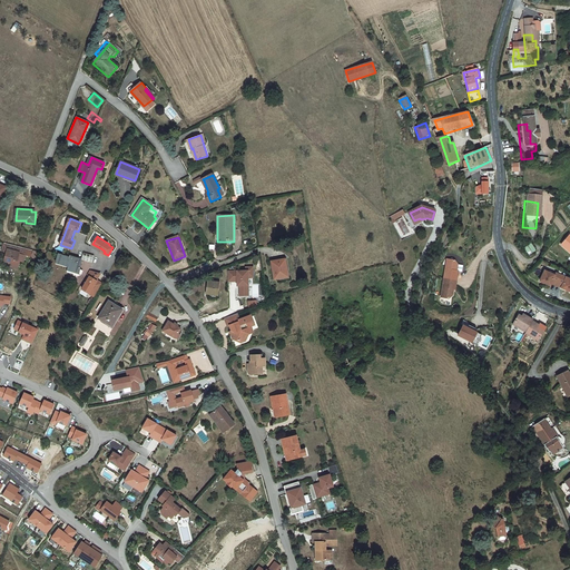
[(19,245),(5,242),(2,248),(7,249),(7,251),(8,252),(8,253),(6,253),(5,258),(8,259),(9,263),(9,265),(13,266),(12,267),(18,269),(20,261),(23,262),(26,254),(20,253),(20,252),(17,251),(19,245)]
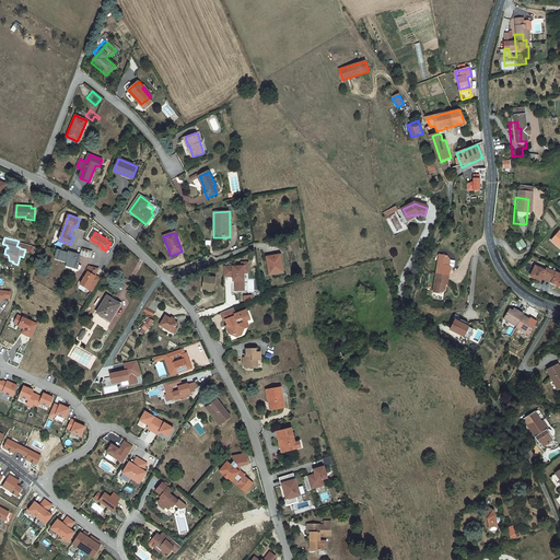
[(30,244),(19,241),(16,246),(20,247),(20,248),(25,249),(27,251),(30,244)]
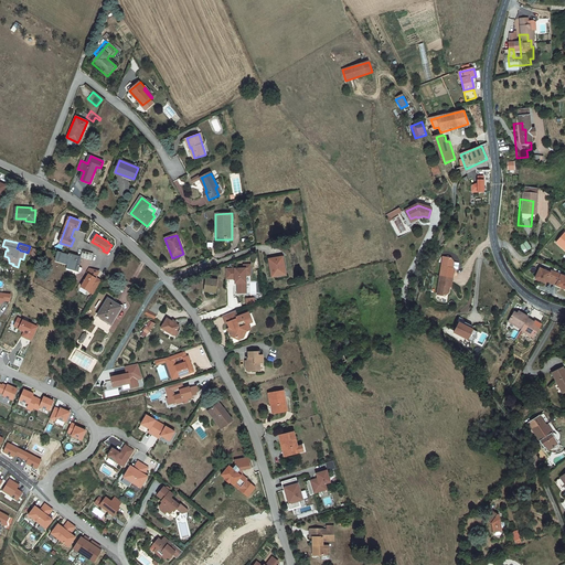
[(551,255),(564,267),(564,251),(558,246),(551,255)]
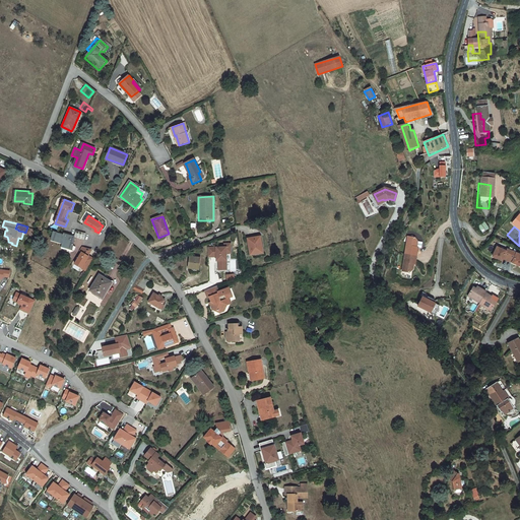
[(86,233),(76,231),(75,236),(74,237),(84,240),(86,233)]
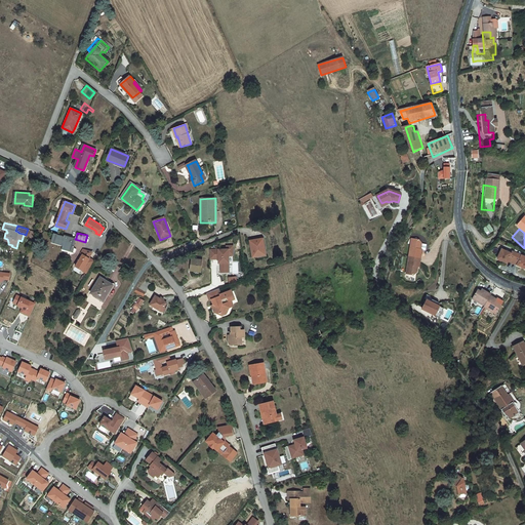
[(63,248),(71,251),(72,251),(73,251),(73,250),(74,249),(75,239),(76,238),(65,235),(64,237),(63,236),(54,234),(52,241),(64,245),(63,248)]
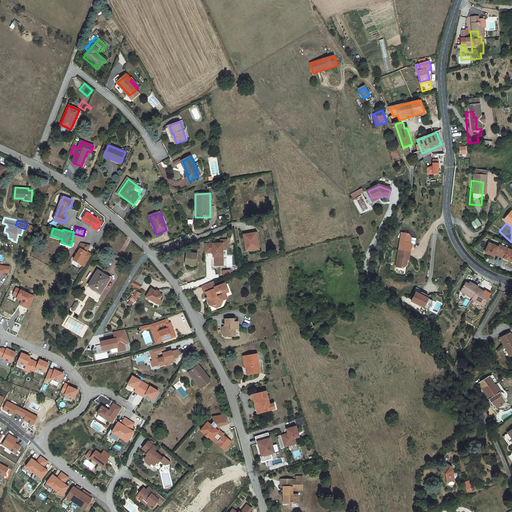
[(258,249),(256,233),(244,235),(246,251),(258,249)]
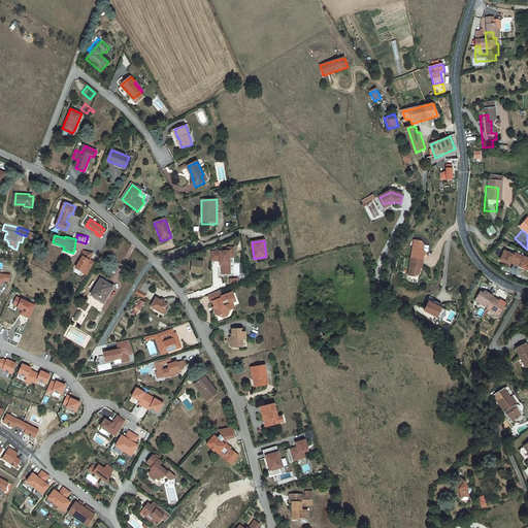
[(414,245),(409,269),(411,269),(410,275),(416,276),(420,273),(421,268),(422,268),(425,251),(423,251),(424,244),(422,241),(417,240),(416,245),(414,245)]
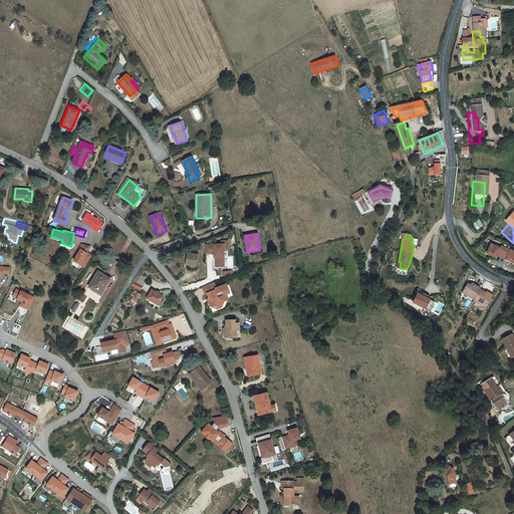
[(84,244),(80,249),(87,253),(88,252),(90,249),(89,245),(84,244)]
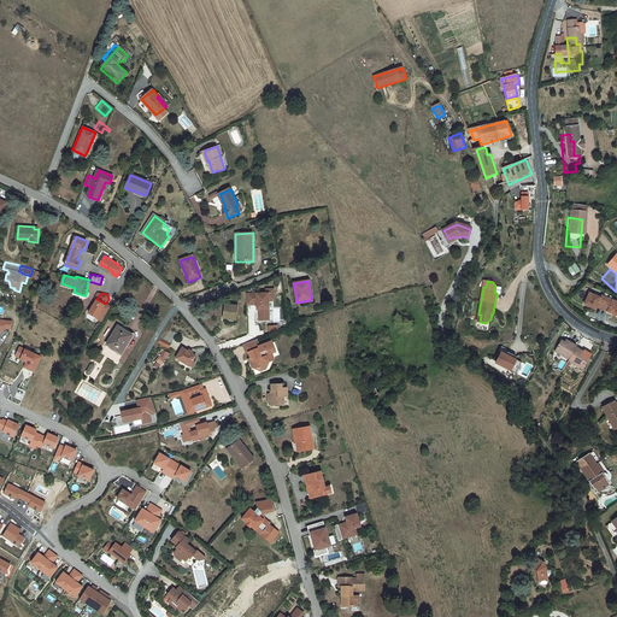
[(604,298),(592,293),(587,305),(599,310),(600,307),(605,310),(610,299),(605,295),(604,298)]
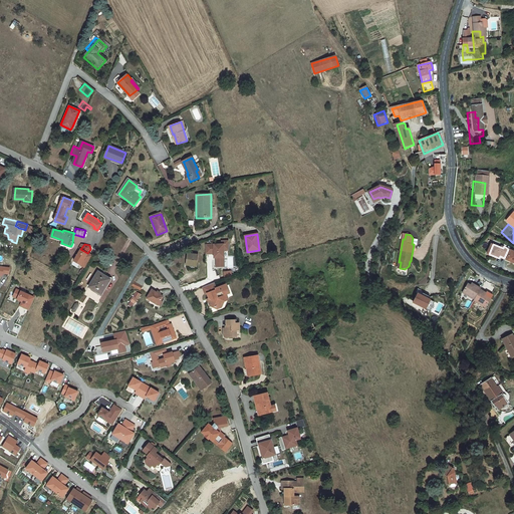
[(87,253),(80,249),(74,260),(85,267),(92,256),(87,253)]
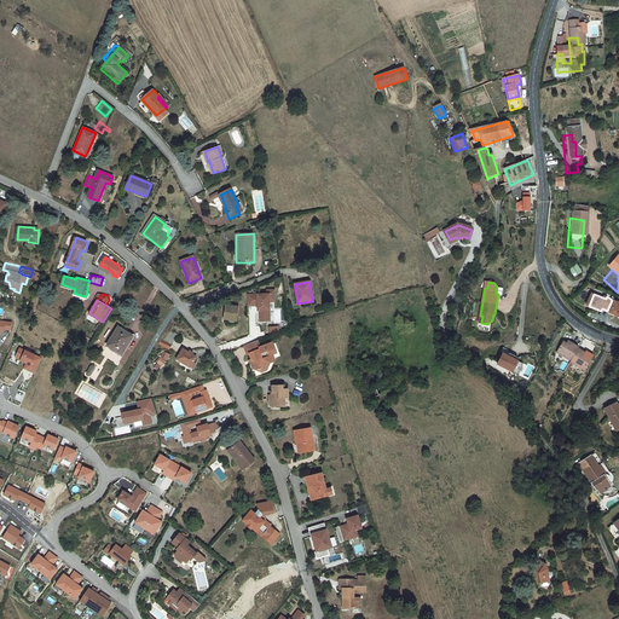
[(618,302),(612,300),(607,311),(613,313),(618,316),(618,302)]
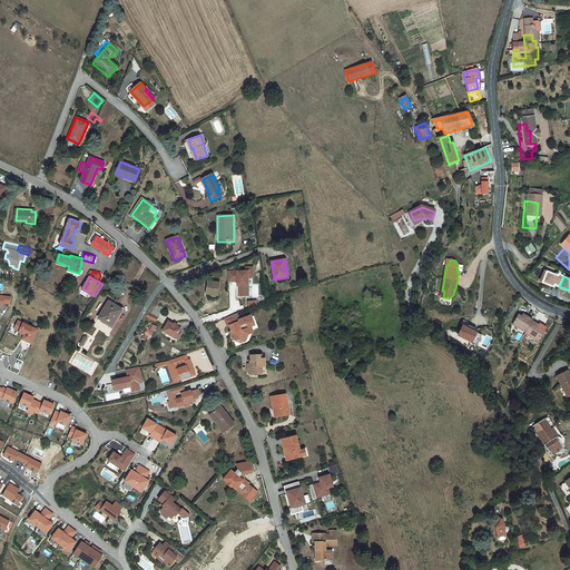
[(242,284),(224,284),(224,294),(233,294),(235,294),(235,298),(235,304),(244,304),(244,291),(249,291),(249,279),(242,279),(242,284)]
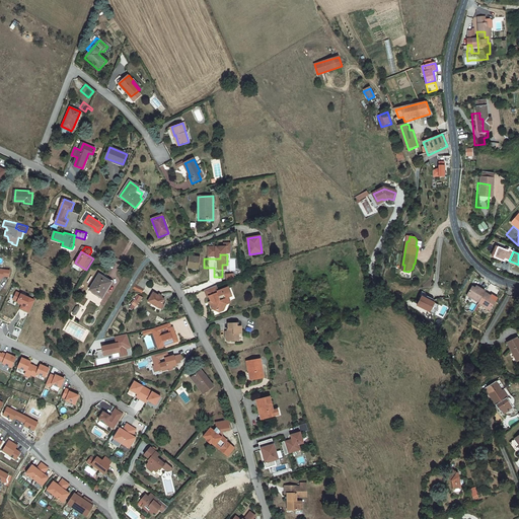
[(197,269),(198,257),(190,256),(190,268),(197,269)]
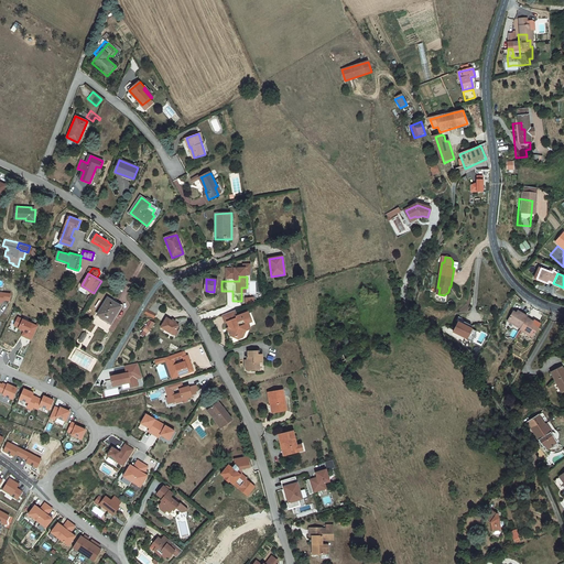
[(10,294),(0,292),(0,302),(3,303),(3,301),(10,301),(10,294)]
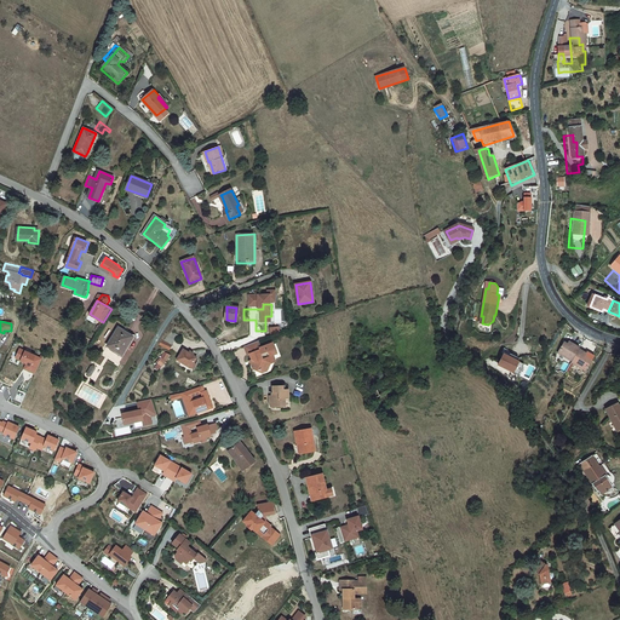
[(133,337),(119,327),(108,346),(122,355),(133,337)]
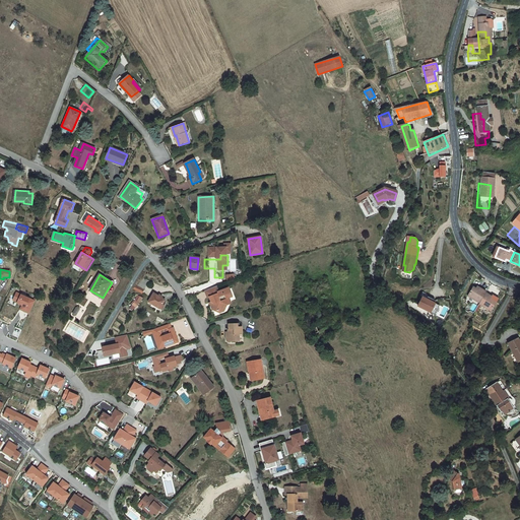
[(143,289),(135,284),(132,287),(140,293),(143,289)]
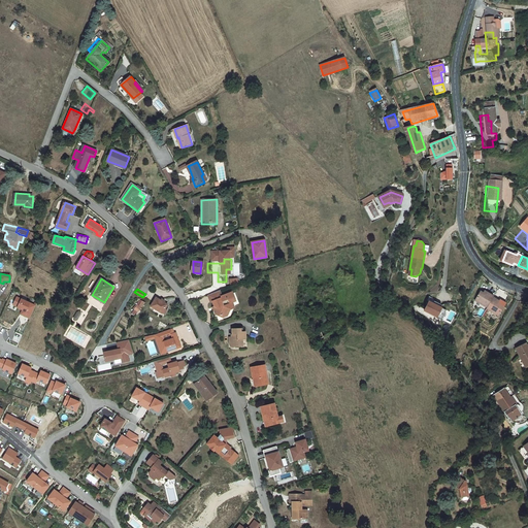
[(484,292),(482,291),(476,299),(488,306),(487,307),(499,315),(504,305),(501,304),(499,302),(500,300),(494,296),(494,295),(488,292),(487,294),(484,292)]
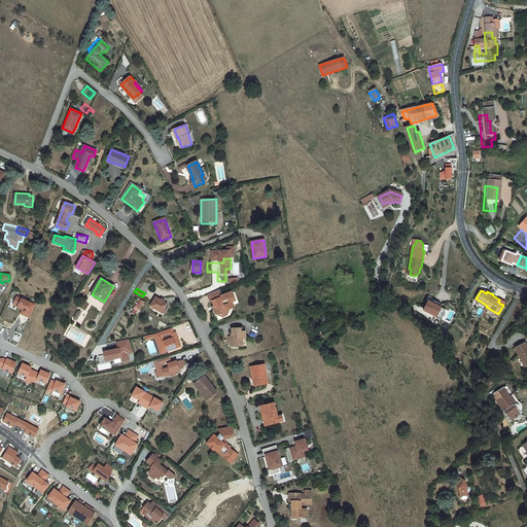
[(31,318),(38,305),(20,295),(14,306),(22,309),(20,312),(31,318)]
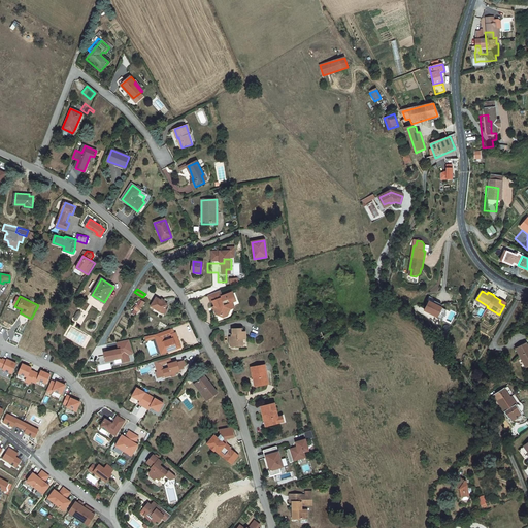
[(166,304),(155,298),(150,306),(161,312),(166,304)]
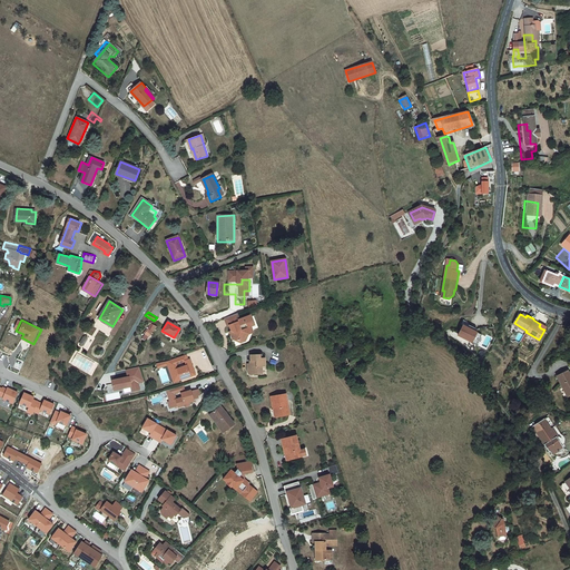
[(141,337),(147,341),(156,326),(151,323),(141,337)]
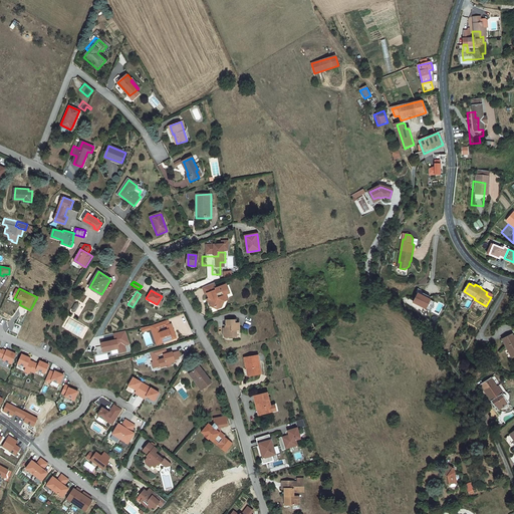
[(211,315),(212,320),(218,318),(221,312),(219,307),(224,306),(223,301),(224,300),(223,295),(213,298),(211,299),(208,294),(200,297),(202,304),(204,304),(206,311),(204,311),(206,317),(211,315)]
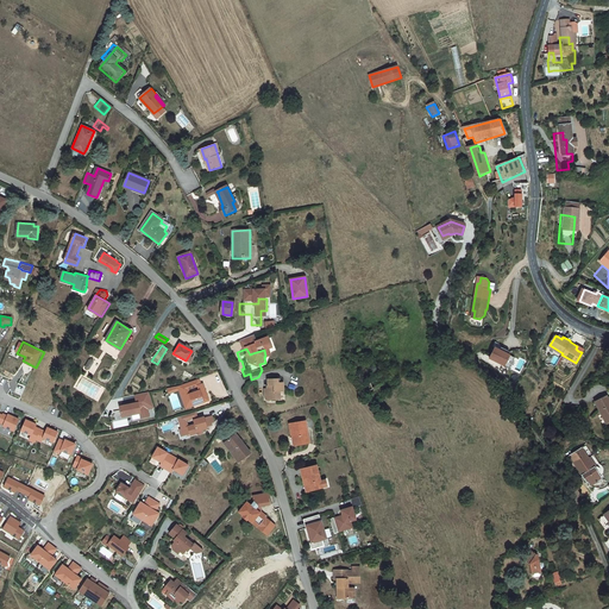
[(495,349),(490,359),(509,368),(514,358),(495,349)]
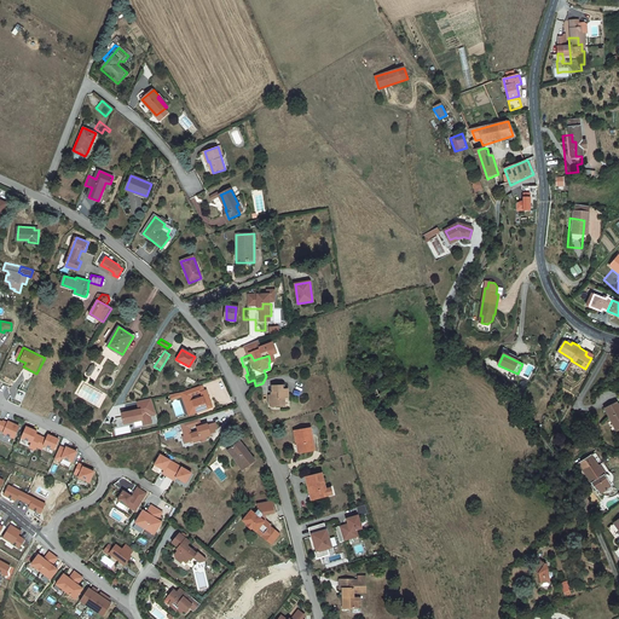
[(289,398),(288,388),(283,388),(283,385),(271,386),(272,395),(270,395),(270,403),(275,403),(275,406),(287,405),(285,398),(289,398)]
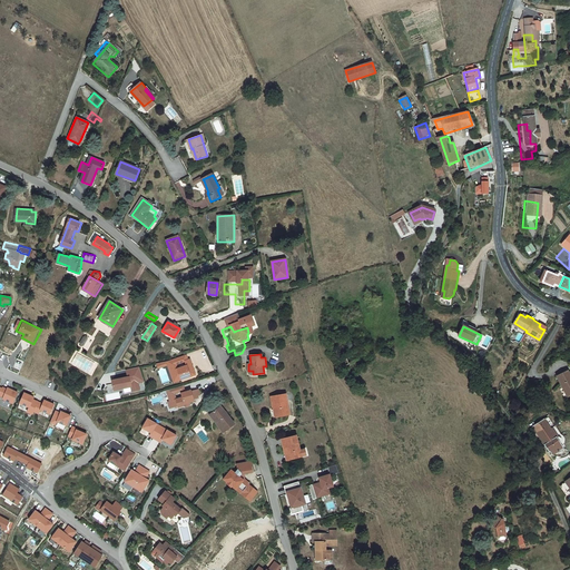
[(189,356),(169,362),(170,365),(173,373),(176,372),(177,377),(182,376),(183,381),(197,376),(195,371),(194,371),(193,369),(195,367),(193,361),(190,362),(189,356)]
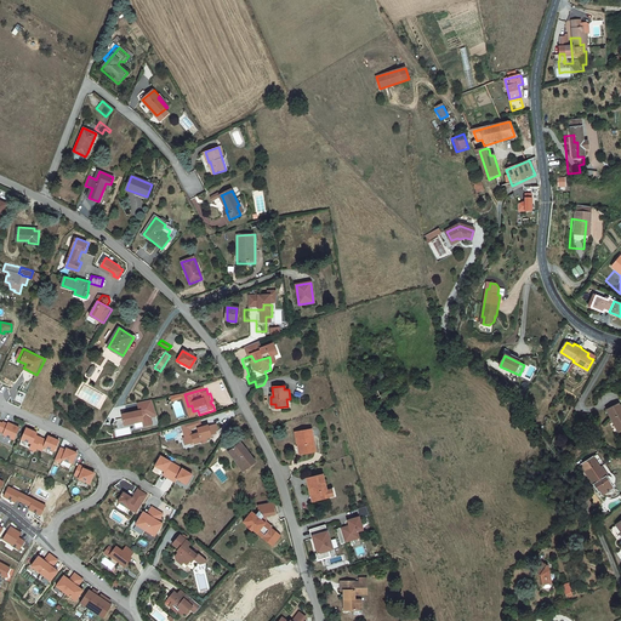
[(125,425),(143,422),(144,427),(153,426),(152,419),(159,417),(154,400),(140,403),(141,411),(123,415),(125,425)]
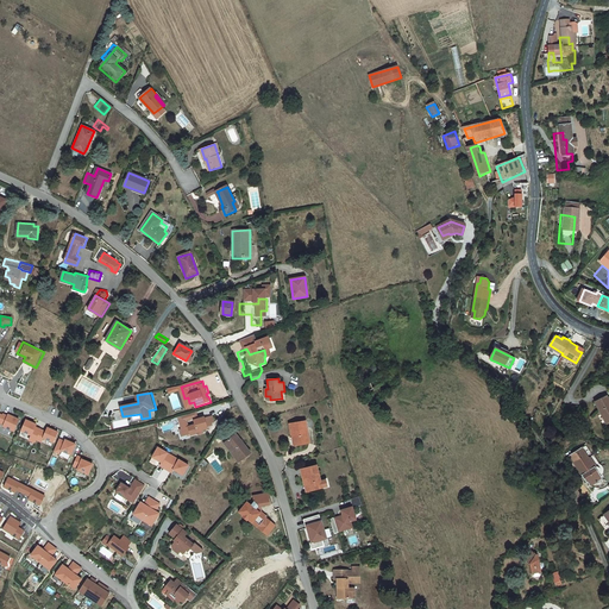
[(608,425),(608,424),(608,401),(607,397),(596,403),(608,425)]
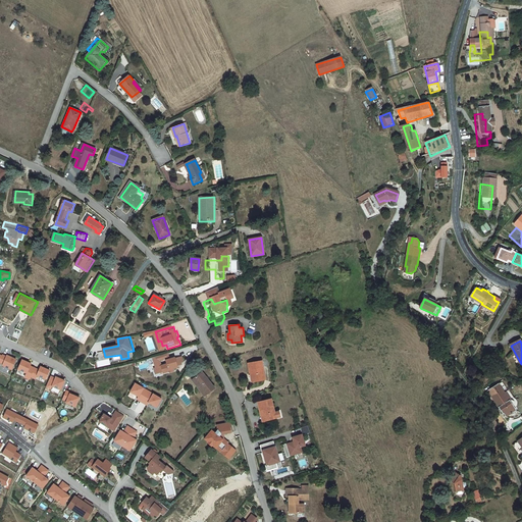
[(0,362),(3,364),(2,366),(12,370),(16,360),(11,358),(7,356),(6,357),(3,355),(2,357),(0,355),(0,362)]
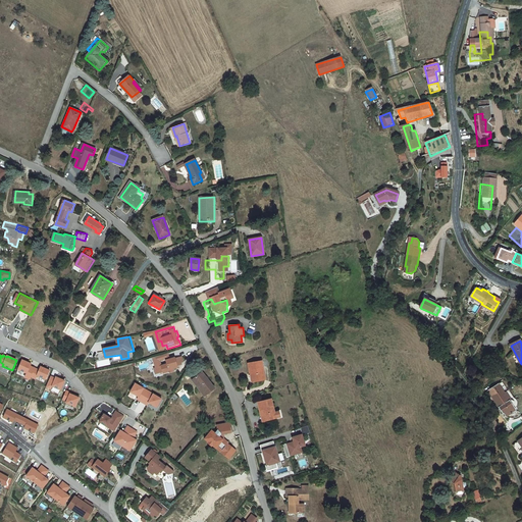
[(165,360),(163,357),(154,360),(157,370),(158,369),(160,375),(164,374),(164,375),(170,373),(170,374),(175,372),(174,370),(177,369),(179,369),(178,367),(183,366),(181,364),(185,364),(183,358),(181,359),(181,358),(175,360),(174,361),(171,362),(169,362),(170,363),(168,364),(168,366),(162,367),(161,362),(165,360)]
